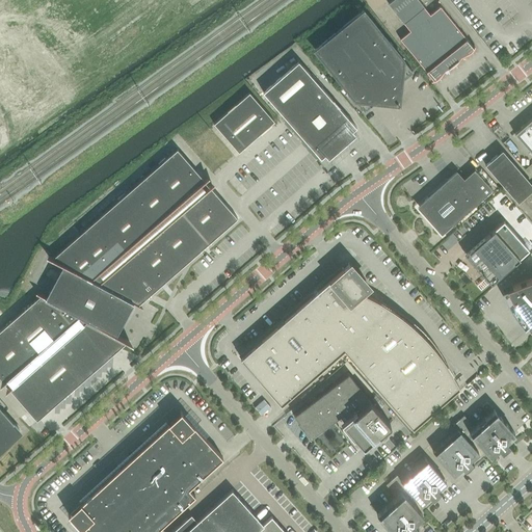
[(441,5),(430,14),(424,6),(419,0),(392,0),(388,3),(404,23),(410,30),(400,38),(431,78),(433,79),(431,79),(431,80),(433,80),(434,79),(436,78),(439,77),(440,76),(441,74),(442,73),(443,72),(444,71),(445,72),(448,70),(447,68),(448,68),(450,67),(451,67),(453,65),(454,64),(455,62),(457,61),(457,60),(459,57),(461,56),(462,55),(464,54),(466,54),(467,53),(469,52),(471,51),(472,50),(473,48),(474,47),(475,45),(474,45),(473,47),(441,5)]
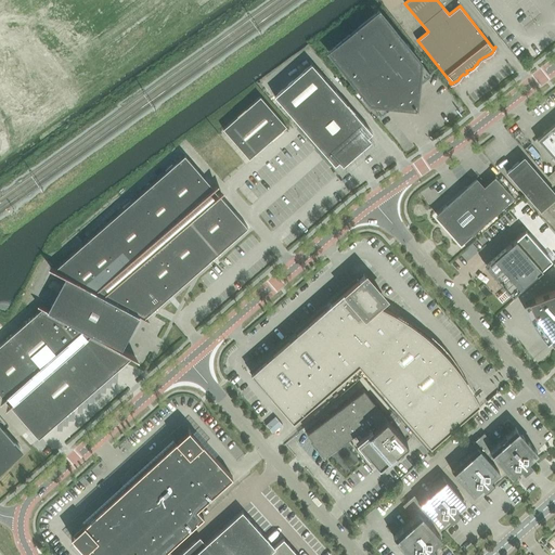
[(328,52),(381,116),(430,75),(379,11),(328,52)]
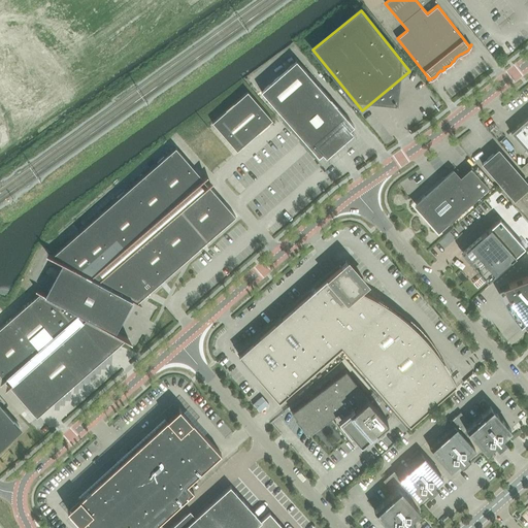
[(322,153),(326,157),(353,133),(350,129),(354,126),(296,60),(261,91),(318,157),(322,153)]
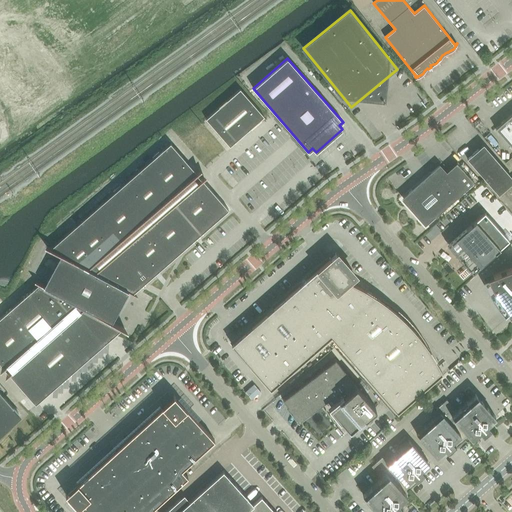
[(230,146),(251,128),(264,116),(240,89),(206,119),(230,146)]
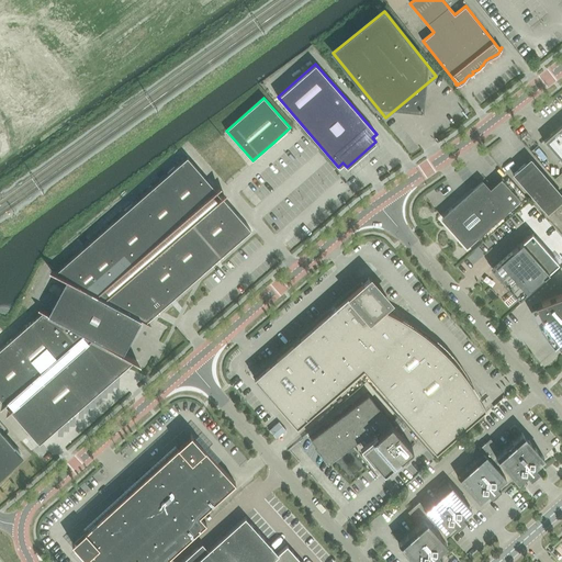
[(561,124),(543,141),(561,160),(561,124)]
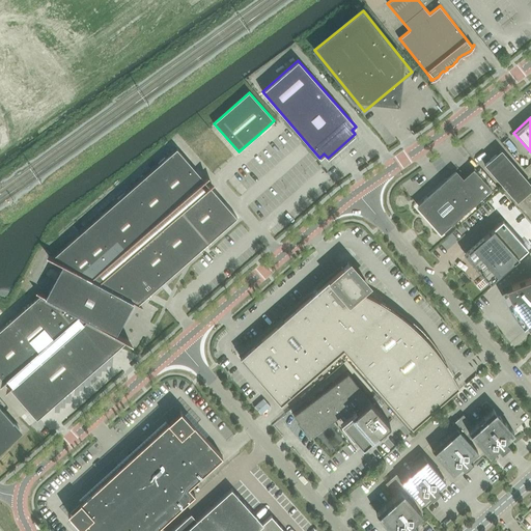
[(9,388),(27,408),(36,419),(127,340),(130,342),(130,341),(110,331),(128,299),(140,306),(141,305),(138,304),(238,217),(210,186),(212,185),(211,184),(205,189),(200,184),(206,178),(205,177),(204,179),(176,148),(52,257),(49,256),(67,267),(51,299),(38,292),(37,292),(40,295),(0,329),(0,376),(3,381),(2,383),(8,379),(12,384),(7,389),(8,389),(9,388)]
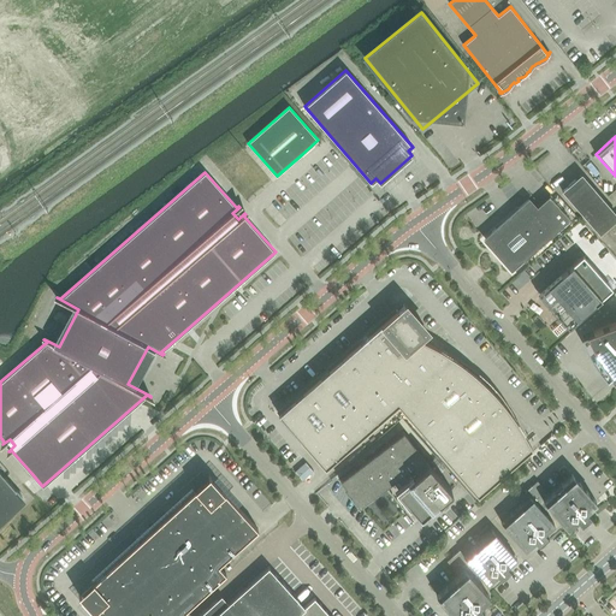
[(575,178),(568,185),(569,187),(563,190),(562,189),(562,190),(599,234),(604,230),(615,244),(615,213),(584,178),(584,177),(582,177),(581,177),(578,181),(575,178)]
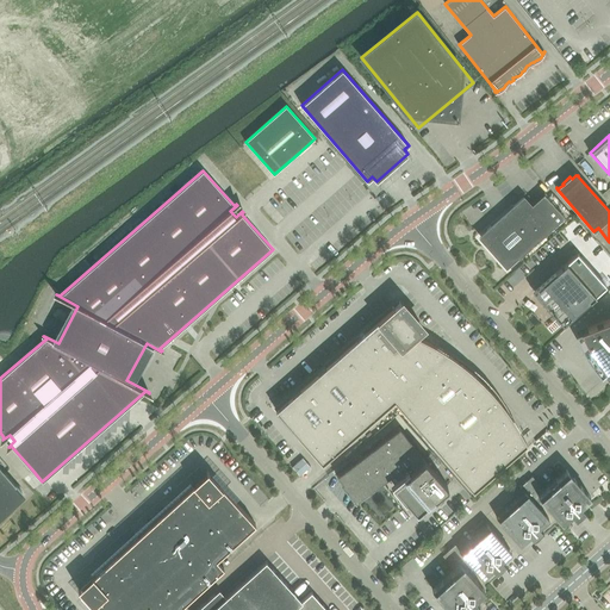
[(545,197),(533,207),(523,197),(486,230),(490,234),(483,240),(486,244),(486,243),(503,262),(506,267),(517,256),(518,259),(565,217),(543,193),(543,194),(545,197)]
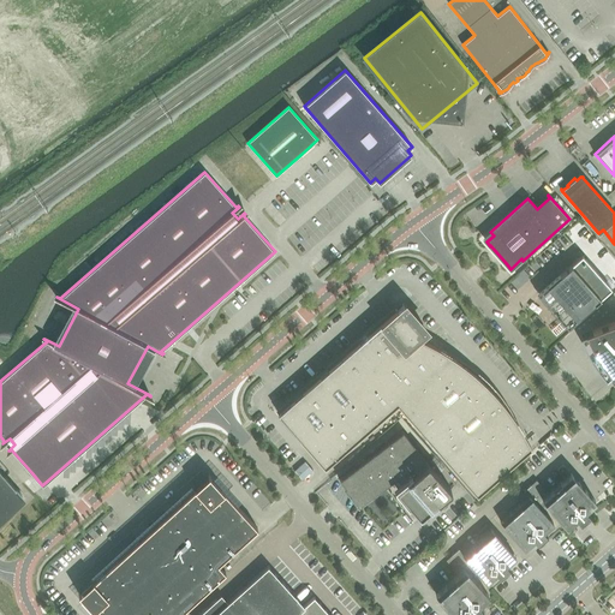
[(549,305),(550,308),(550,310),(551,311),(554,312),(556,314),(559,315),(567,324),(583,311),(584,312),(611,288),(583,255),(555,279),(556,280),(541,294),(549,305)]
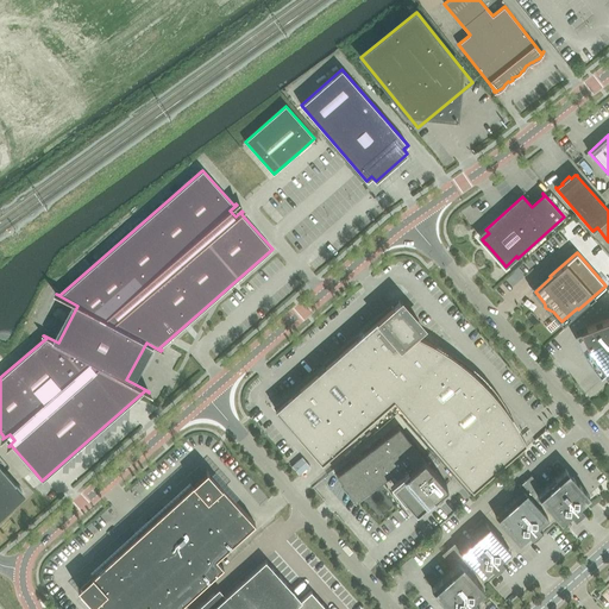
[(275,409),(321,462),(394,399),(472,489),(525,443),(525,444),(526,444),(523,440),(521,434),(518,427),(514,421),(512,419),(507,412),(504,408),(501,403),(498,400),(496,396),(490,390),(487,385),(484,383),(481,380),(476,376),(473,372),(469,369),(464,365),(460,362),(454,357),(447,352),(440,349),(437,346),(428,340),(422,338),(419,337),(393,306),(275,409)]
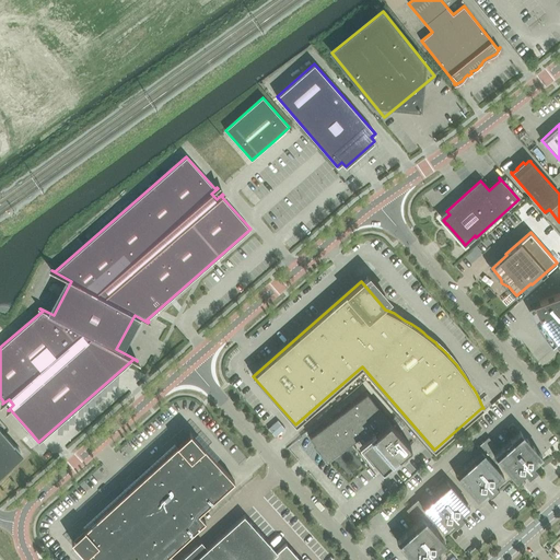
[(546,336),(548,340),(551,343),(555,340),(559,335),(559,293),(539,301),(543,308),(531,314),(532,314),(534,317),(536,322),(538,325),(540,329),(541,330),(546,336)]
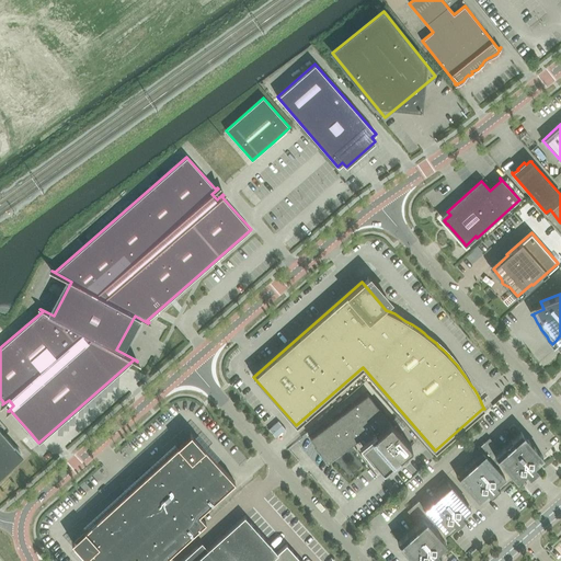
[(362,438),(359,439),(363,444),(365,443),(373,450),(369,454),(368,453),(382,470),(411,445),(382,413),(367,393),(309,437),(320,451),(321,450),(320,450),(322,448),(329,457),(358,435),(362,438)]
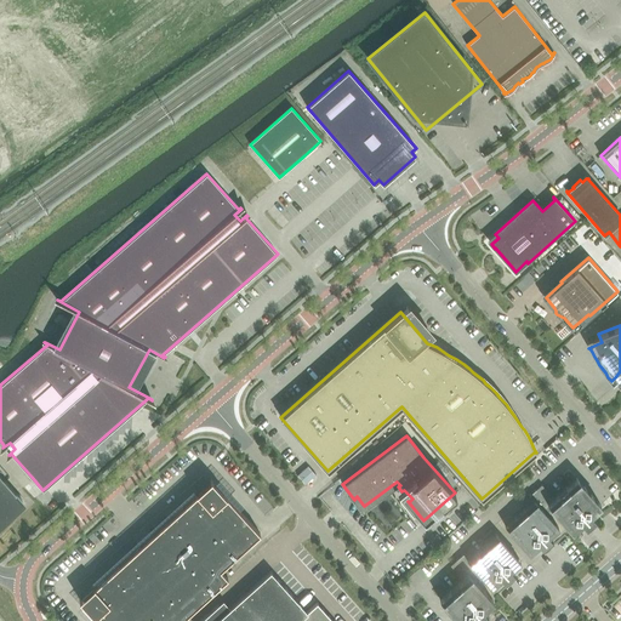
[(0,520),(23,500),(0,473),(0,520)]
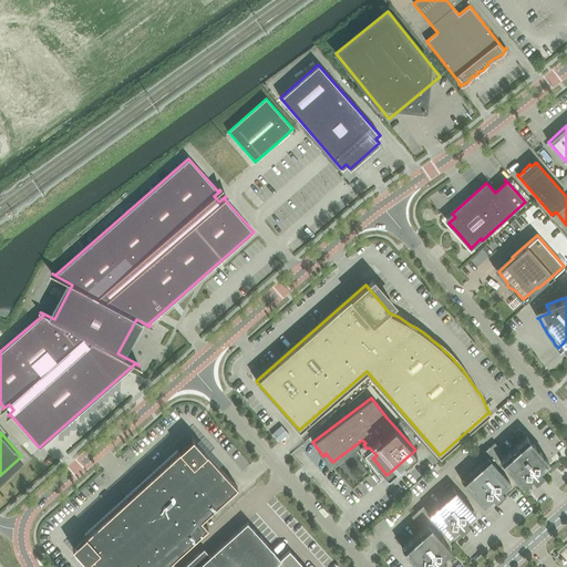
[(505,494),(501,490),(509,482),(504,475),(509,471),(522,485),(531,477),(535,481),(544,473),(539,470),(548,461),(526,436),(516,444),(518,446),(512,454),(509,451),(504,455),(494,444),(490,447),(490,446),(483,452),(483,453),(480,456),(483,460),(477,465),(481,467),(473,474),(471,472),(461,480),(483,505),(492,497),(496,502),(505,494)]
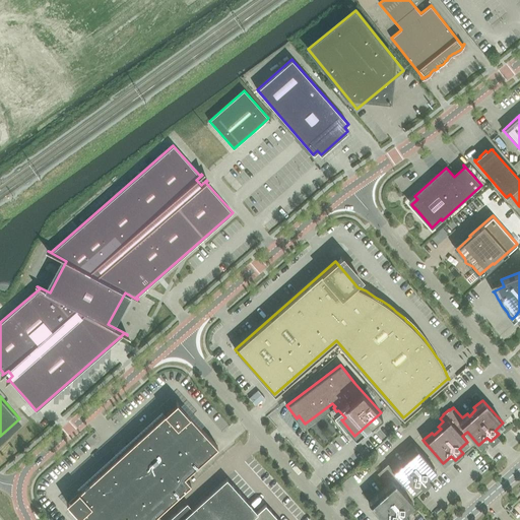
[(66,502),(82,519),(136,519),(140,517),(142,519),(150,519),(191,483),(185,476),(218,446),(177,401),(176,402),(177,403),(127,448),(129,450),(119,459),(117,457),(68,502),(67,501),(66,502)]
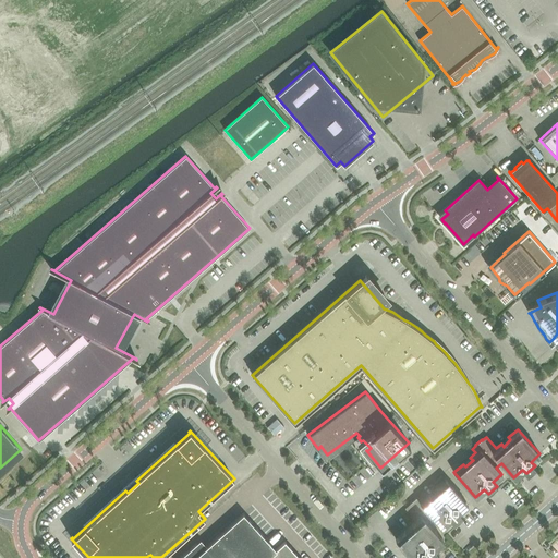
[(424,499),(421,495),(416,498),(410,504),(407,507),(416,519),(412,523),(414,525),(407,532),(404,530),(395,538),(412,557),(431,557),(438,552),(435,547),(444,540),(428,523),(434,519),(441,528),(450,520),(453,524),(462,517),(459,512),(468,505),(446,480),(436,488),(438,490),(431,497),(428,495),(424,499)]
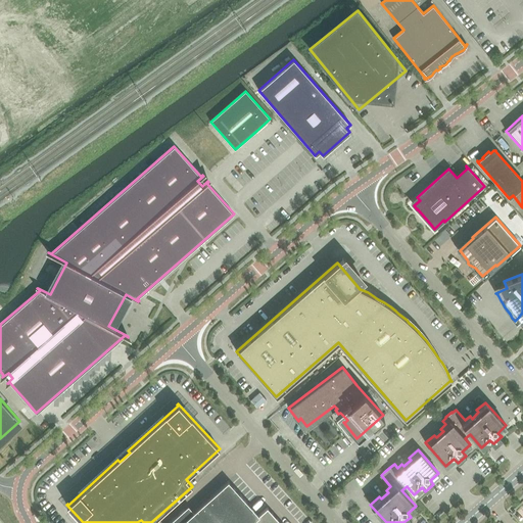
[(281,522),(267,508),(258,515),(228,481),(190,516),(184,510),(169,522),(281,522)]
